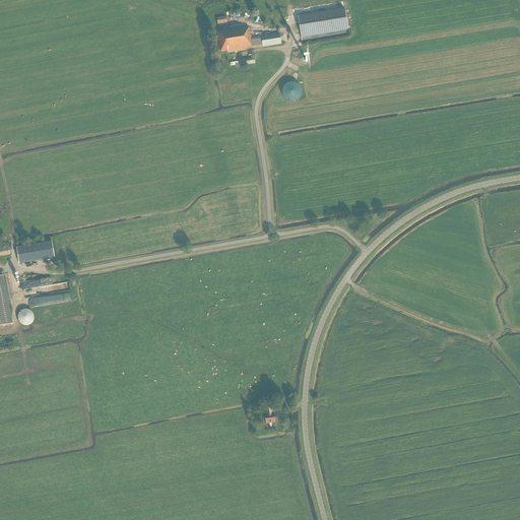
[(345,8),(298,15),(302,41),(312,40),(311,37),(348,30),(345,8)]
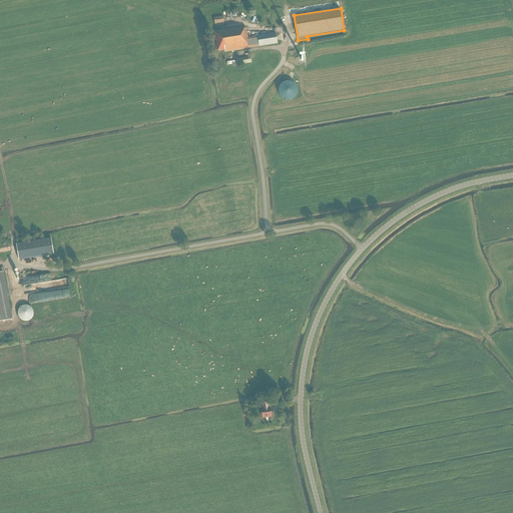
[(224,50),(225,52),(260,46),(278,43),(276,33),(247,38),(246,31),(245,31),(244,26),(214,31),(217,51),(224,50)]
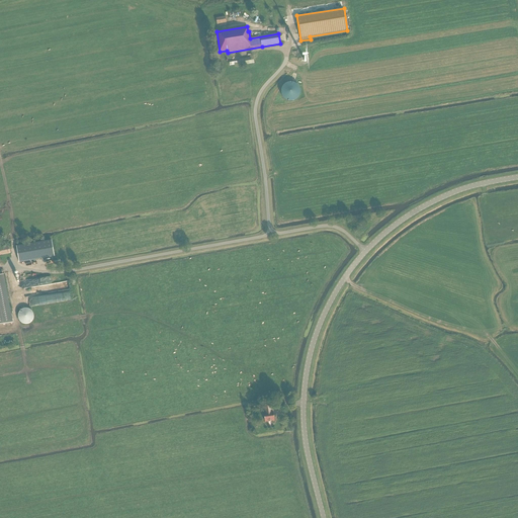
[(239,60),(240,66),(254,63),(253,57),(239,60)]
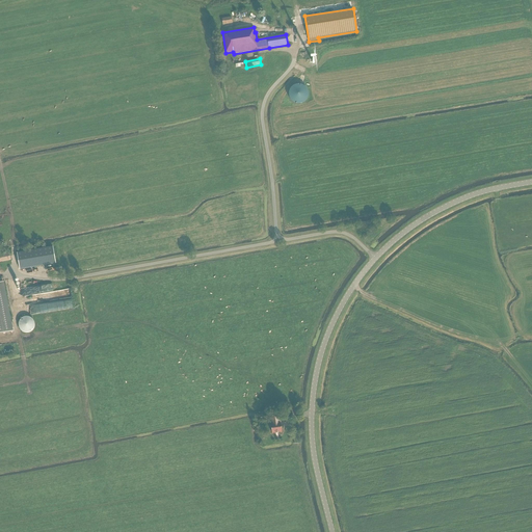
[(289,95),(289,96),(289,97),(289,98),(290,99),(290,100),(291,101),(292,101),(292,102),(293,102),(293,103),(294,103),(295,103),(295,104),(296,104),(297,104),(298,104),(299,104),(300,104),(301,104),(302,103),(303,103),(304,103),(304,102),(306,102),(306,101),(307,101),(307,100),(308,99),(308,98),(309,96),(309,95),(309,94),(309,92),(308,91),(308,90),(308,89),(307,88),(306,87),(304,86),(303,86),(302,85),(301,85),(300,84),(299,84),(298,84),(297,84),(296,85),(295,85),(294,85),(293,86),(292,87),(291,88),(290,89),(290,90),(289,90),(289,91),(289,92),(289,94),(289,95)]
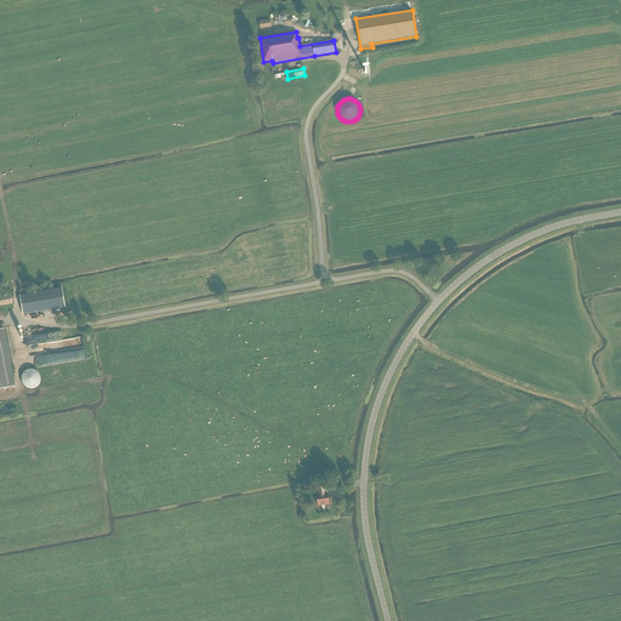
[(33,292),(18,295),(22,314),(36,312),(63,307),(61,288),(33,292)]
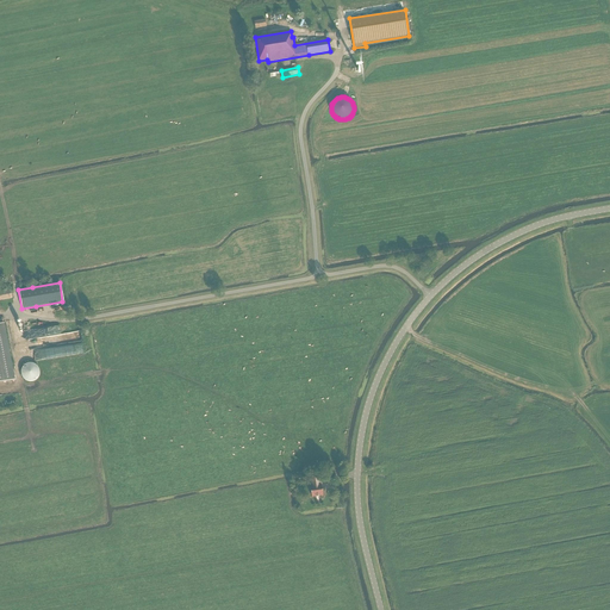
[(0,300),(12,298),(11,290),(0,292),(0,300)]
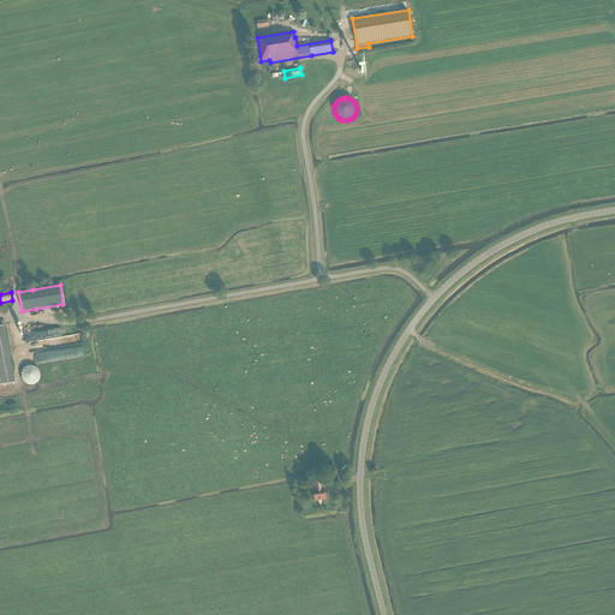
[(0,384),(16,383),(5,326),(0,326),(0,384)]
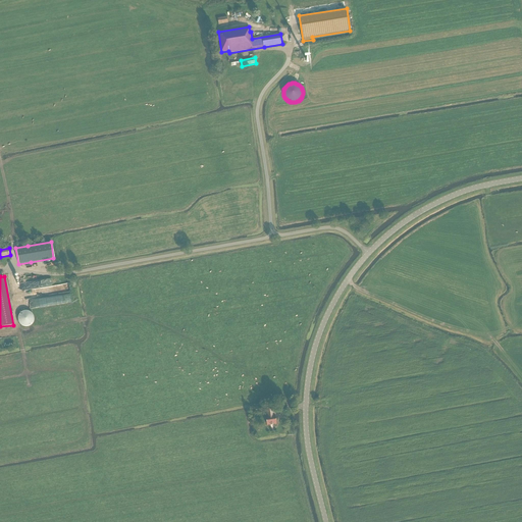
[(28,311),(27,310),(24,311),(23,311),(22,311),(20,312),(19,313),(19,314),(18,316),(18,317),(18,318),(18,320),(18,321),(19,322),(19,324),(20,324),(20,325),(22,325),(23,326),(24,326),(27,327),(28,326),(29,326),(31,325),(32,325),(33,324),(34,322),(34,321),(35,320),(35,318),(35,317),(34,316),(34,314),(33,313),(32,312),(31,311),(29,311),(28,311)]
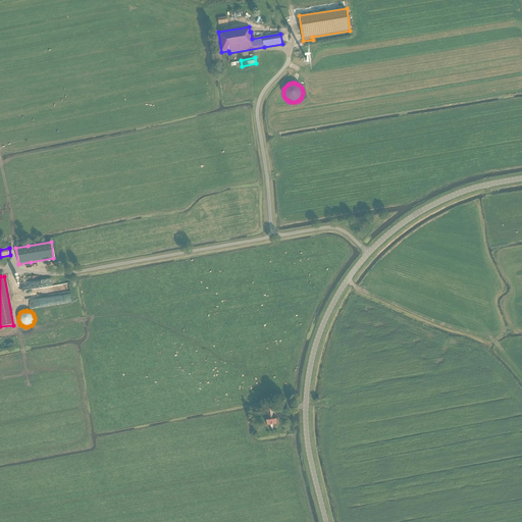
[(265,417),(267,425),(270,425),(274,425),(273,424),(277,424),(275,416),(274,416),(272,405),(266,406),(266,410),(267,417),(265,417)]
